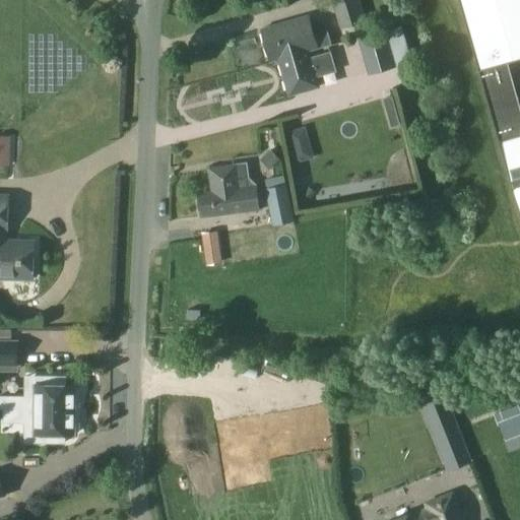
[(331,0),(340,27),(364,20),(356,0),(331,0)]
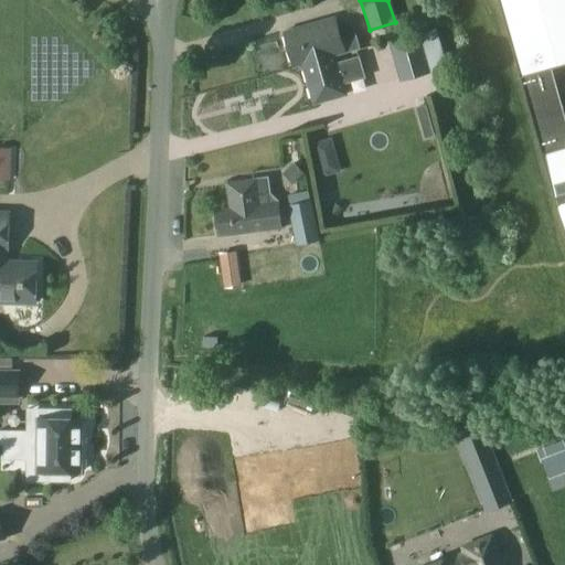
[(564,0),(499,0),(564,237),(564,116),(551,65),(564,61),(564,0)]
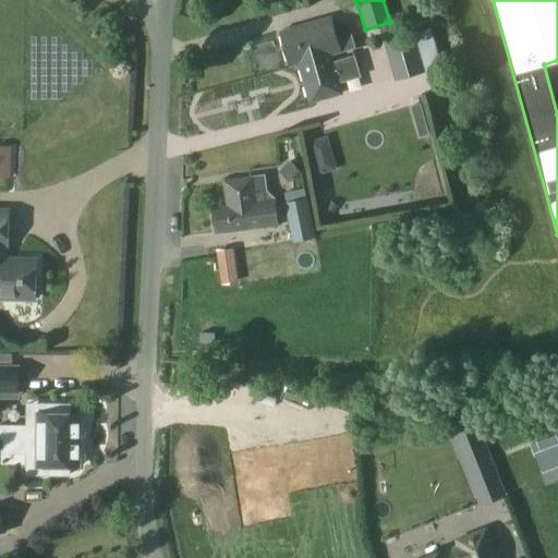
[(352,52),(331,59),(330,55),(354,47),(348,25),(332,29),(329,16),(279,32),(290,67),(299,64),(310,102),(341,94),(338,81),(359,74),(352,52)]
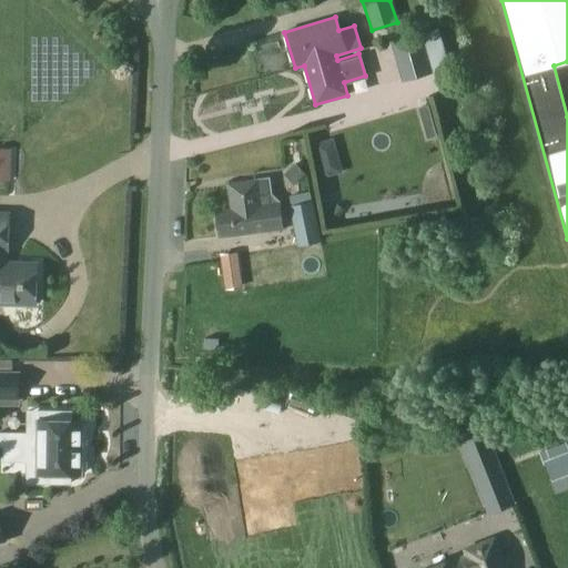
[(392,40),(403,80),(430,72),(419,32),(392,40)]
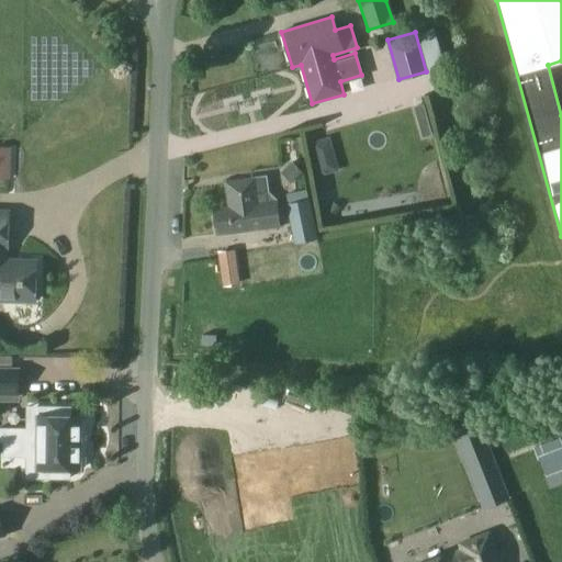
[(270,71),(268,37),(245,38),(246,72),(270,71)]
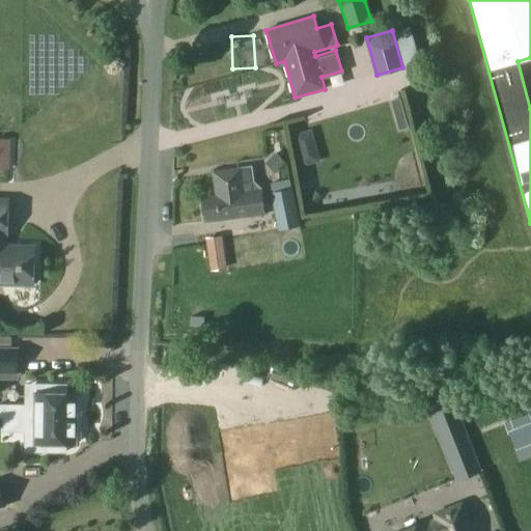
[(302,168),(320,163),(311,131),(292,136),(302,168)]
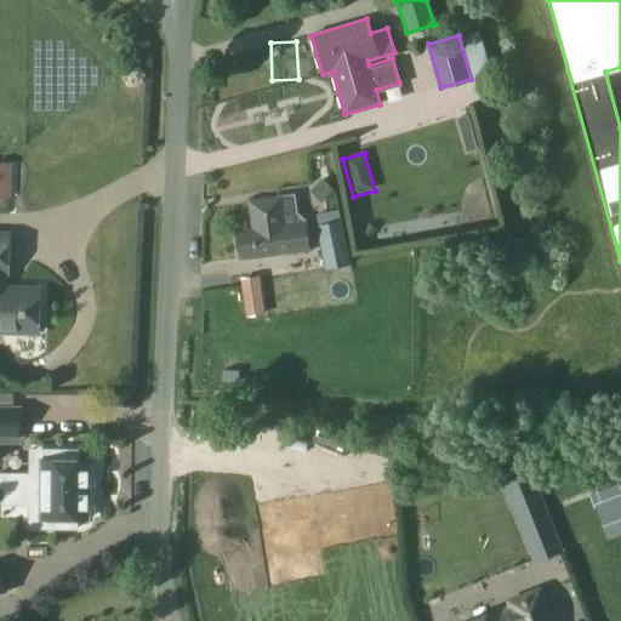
[(296,211),(295,197),(249,201),(252,229),(237,232),(239,258),(308,250),(306,222),(296,211)]
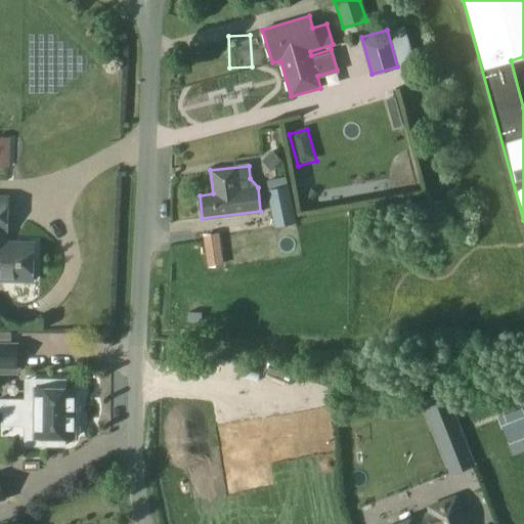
[(288,186),(286,177),(266,181),(268,190),(266,190),(274,228),(296,223),(289,185),(288,186)]
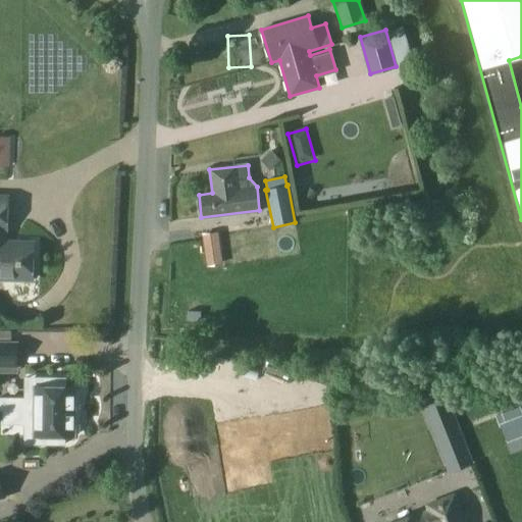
[(6,230),(7,198),(0,197),(0,278),(32,280),(34,244),(2,243),(2,230),(6,230)]
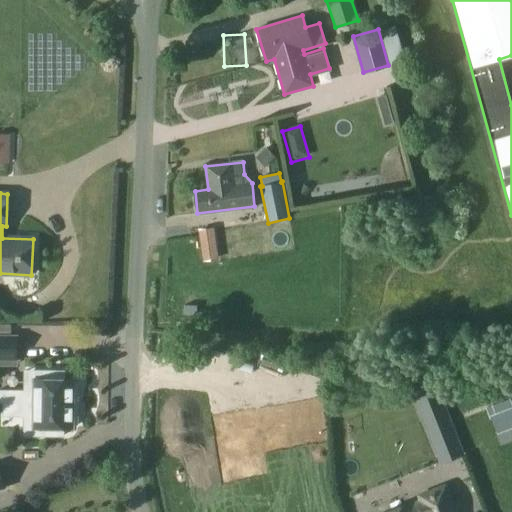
[(0,359),(17,359),(17,336),(0,335),(0,359)]
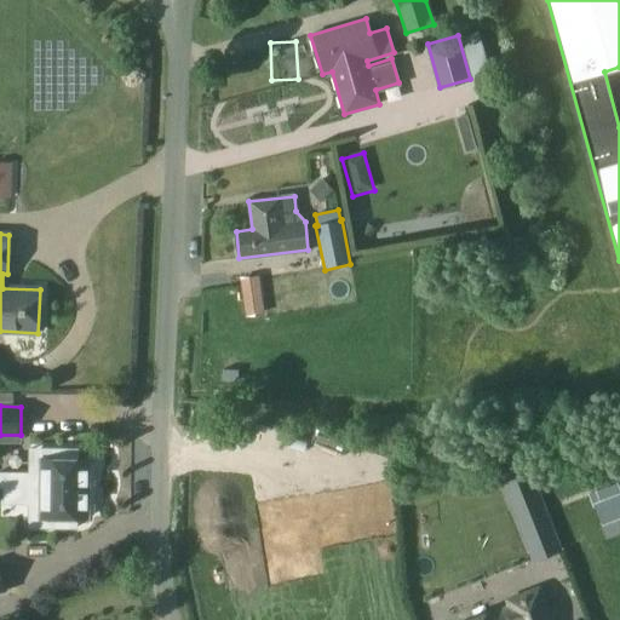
[(30,489),(95,489),(95,465),(89,465),(89,460),(78,460),(78,449),(42,449),(42,459),(30,459),(30,489)]
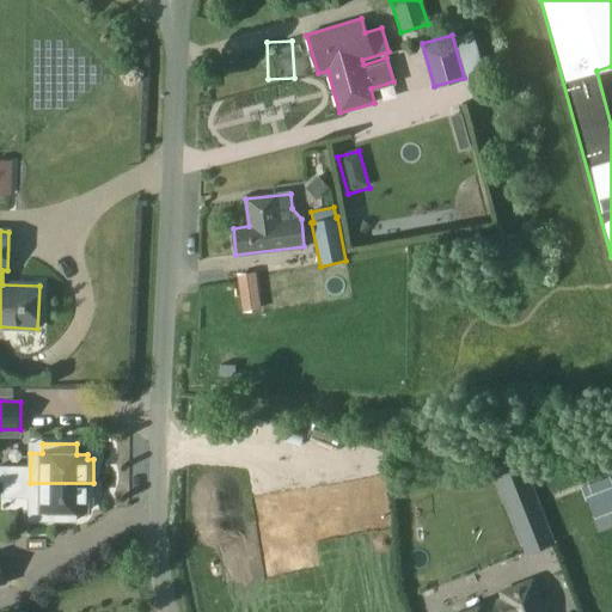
[(304,493),(256,501),(268,573),(316,565),(308,522),(319,520),(322,536),(390,524),(383,479),(314,491),(317,507),(306,509),(304,493)]
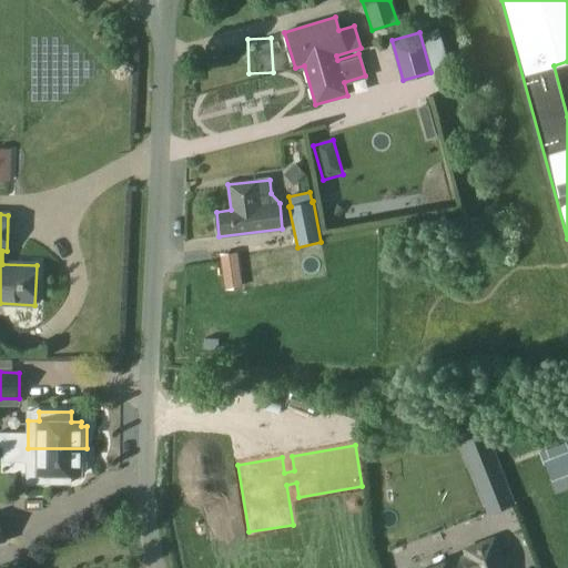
[(87,448),(28,448),(28,474),(38,475),(38,484),(71,484),(71,475),(81,475),(81,469),(87,470),(87,448)]
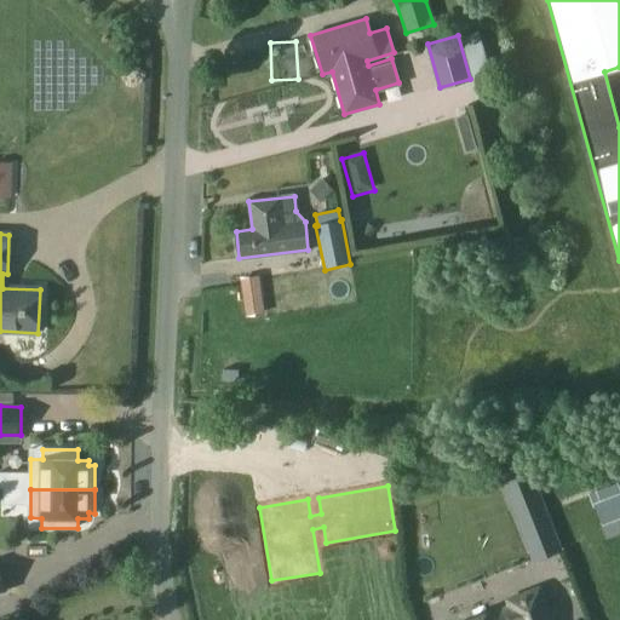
[(0,592),(11,589),(1,558),(0,558),(0,592)]
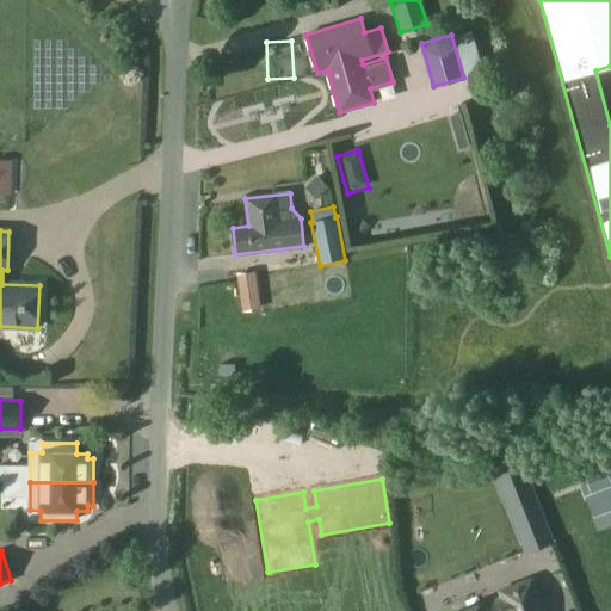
[(504,593),(506,599),(488,606),(488,605),(470,610),(541,610),(530,582),(504,593)]
